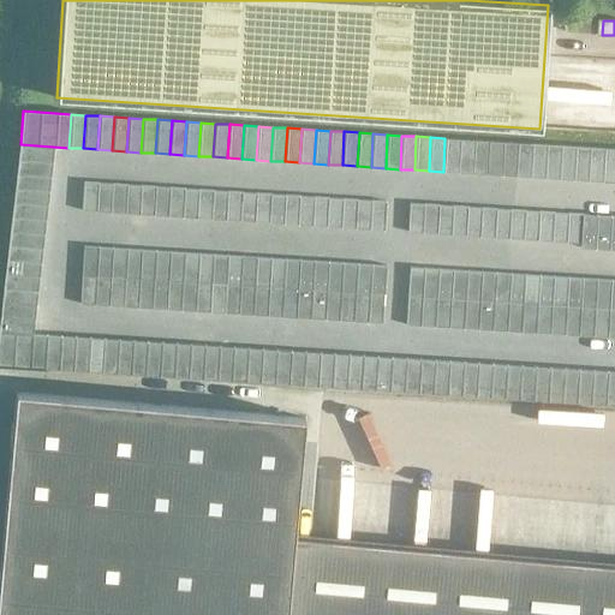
[(459,139),(445,138),(443,172),(457,173),(459,139)]
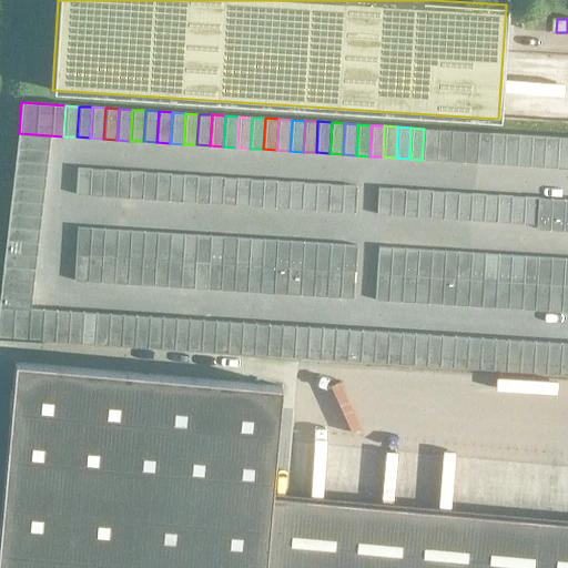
[(437,129),(424,129),(422,160),(435,160),(437,129)]
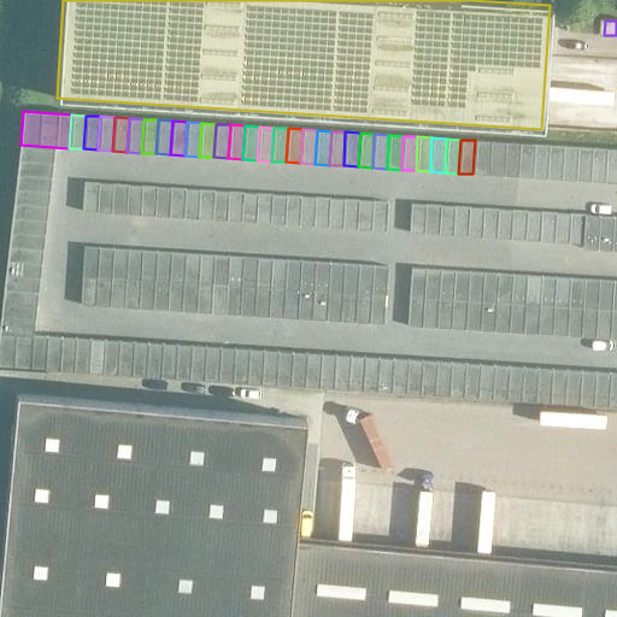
[(489,141),(475,140),(472,174),(487,175),(489,141)]
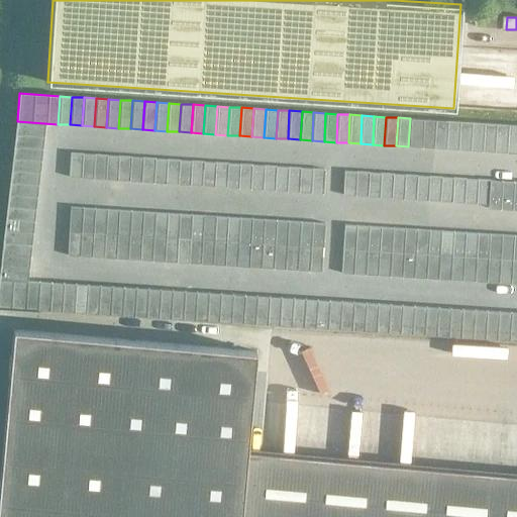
[(422,119),(410,118),(408,146),(420,147),(422,119)]
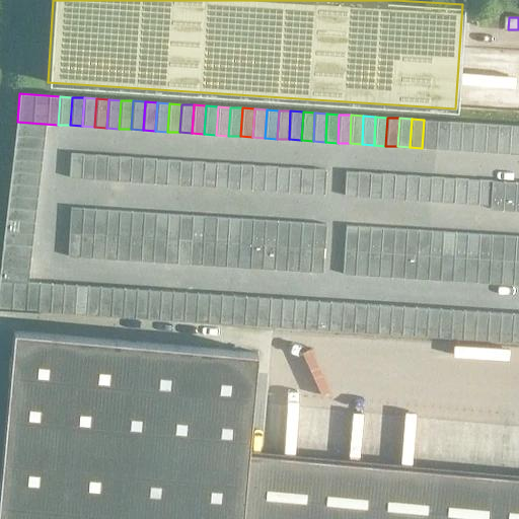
[(436,121),(424,120),(422,148),(434,149),(436,121)]
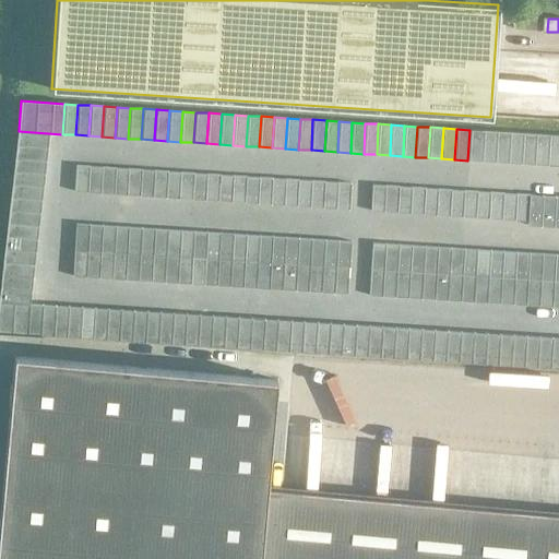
[(483,131),(470,130),(467,161),(480,161),(483,131)]
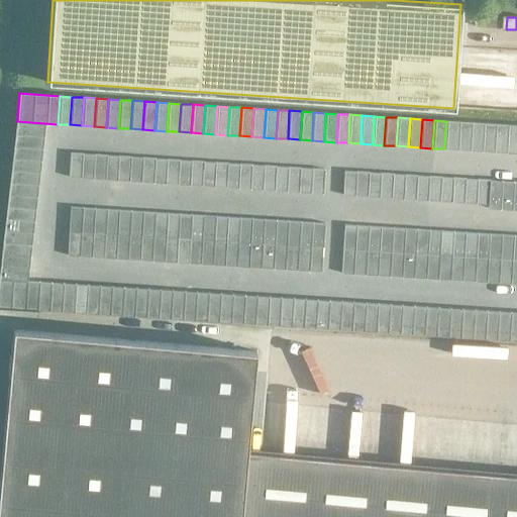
[(44,124),(16,121),(15,133),(42,136),(44,124)]
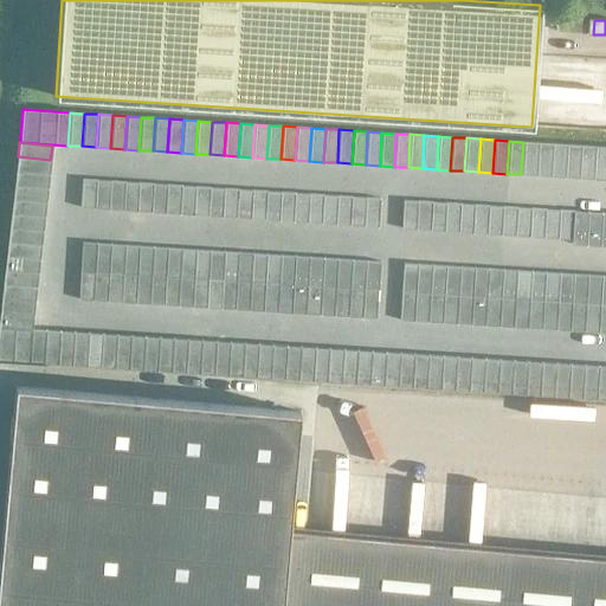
[(537,142),(523,142),(521,174),(535,175),(537,142)]
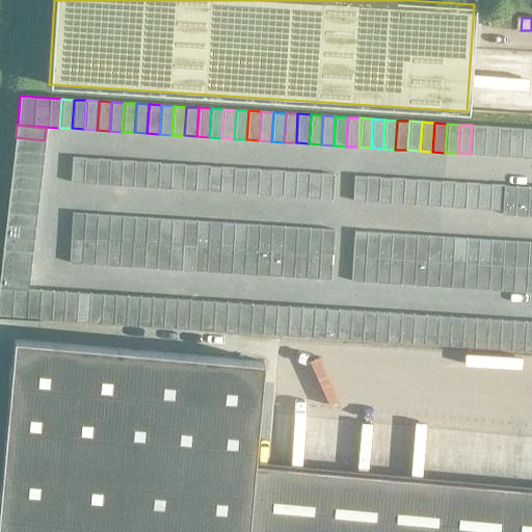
[(484,126),(472,125),(470,154),(482,155),(484,126)]
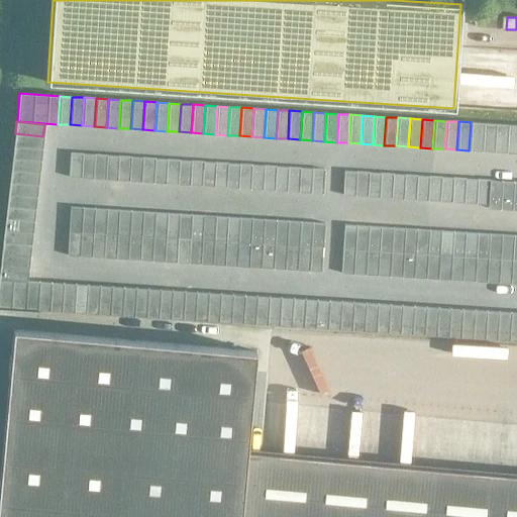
[(483,123),(471,122),(469,150),(481,151),(483,123)]
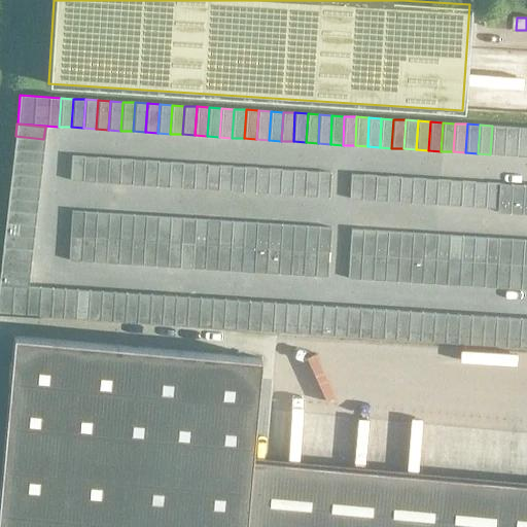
[(504,127),(492,126),(490,154),(502,155),(504,127)]
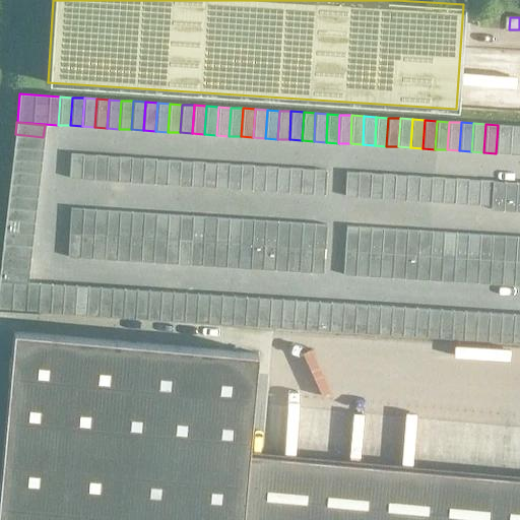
[(510,125),(498,125),(496,153),(508,153),(510,125)]
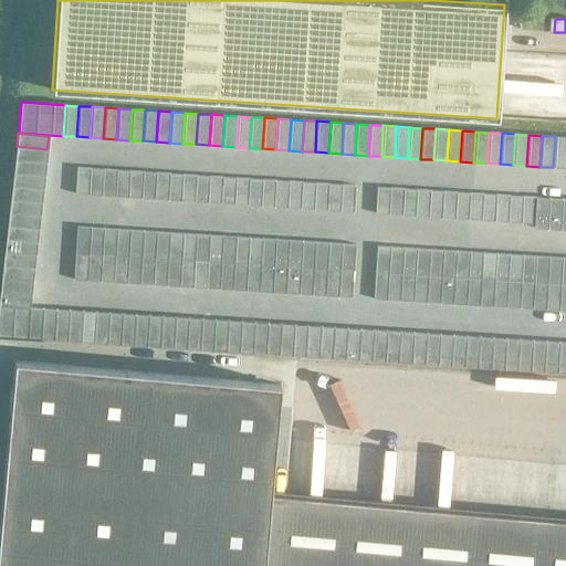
[(565,137),(555,136),(553,167),(565,168),(565,137)]
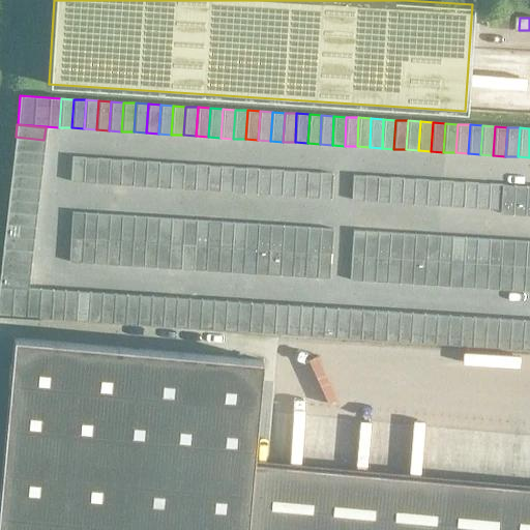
[(43,140),(16,137),(13,149),(42,152),(43,140)]
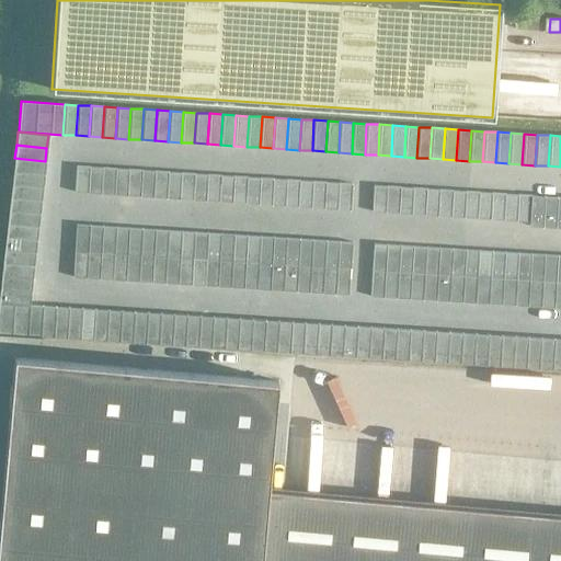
[(45,161),(14,158),(13,171),(44,174),(45,161)]
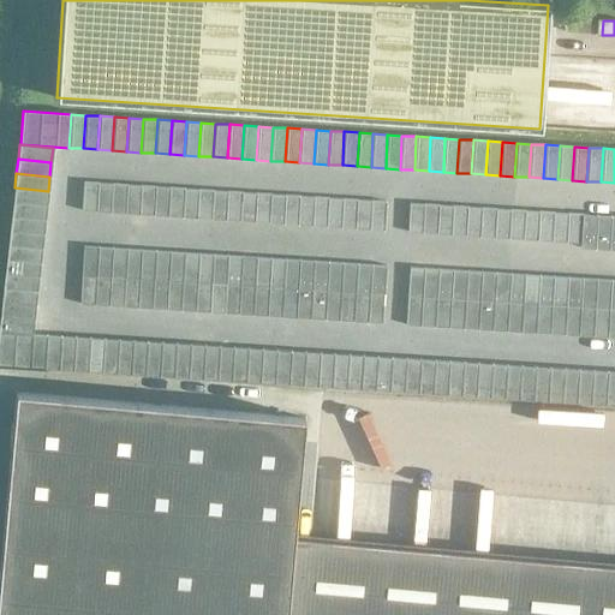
[(97,183),(83,181),(81,210),(95,212),(97,183)]
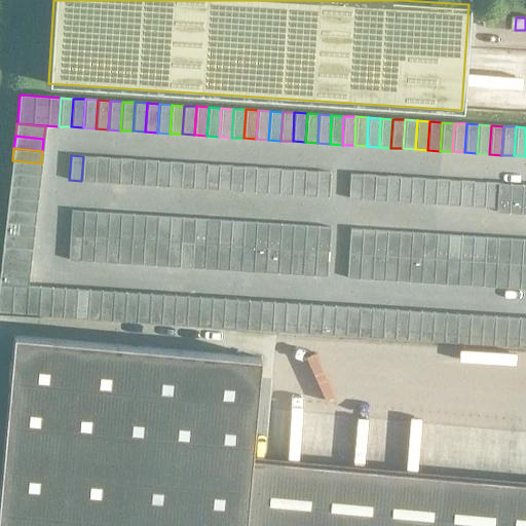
[(95,157),(83,156),(81,181),(94,182),(95,157)]
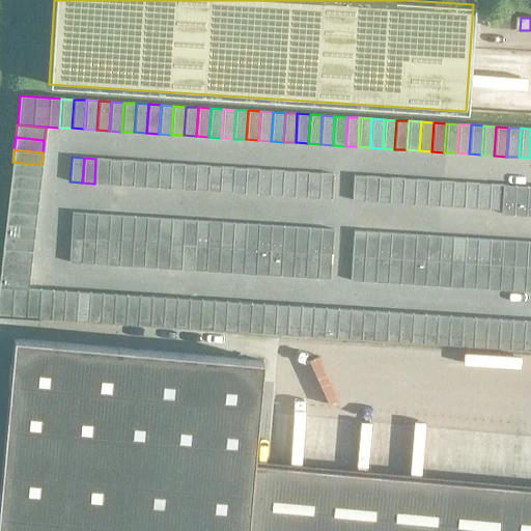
[(108,160),(95,159),(94,184),(107,185),(108,160)]
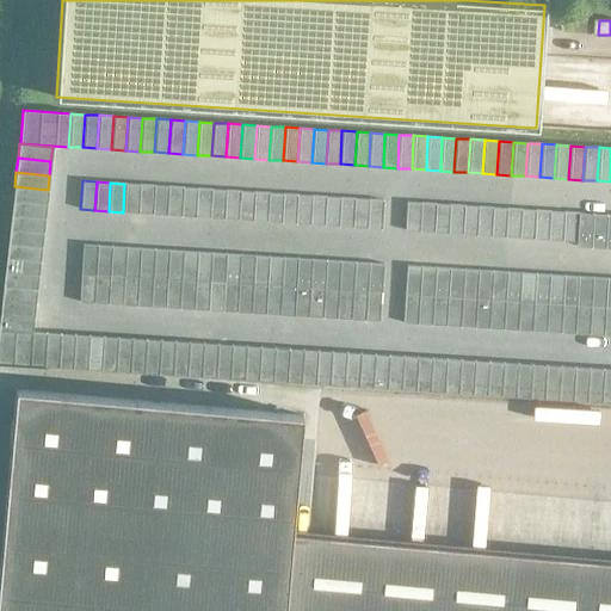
[(139,185),(124,184),(123,213),(137,214),(139,185)]
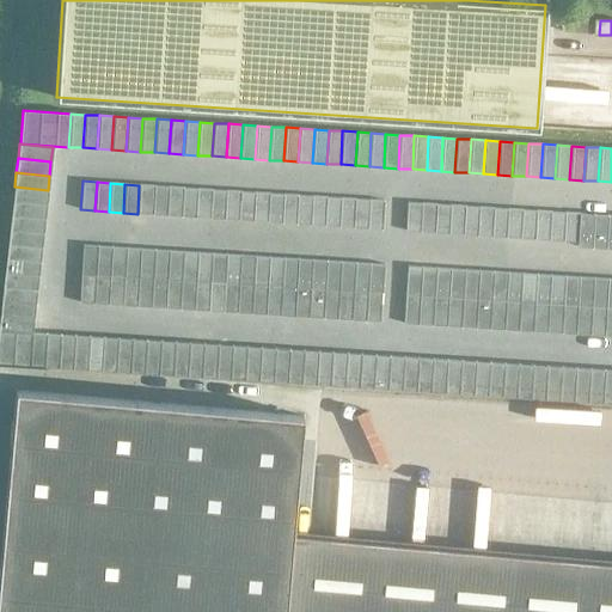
[(153,185),(139,185),(138,214),(152,214),(153,185)]
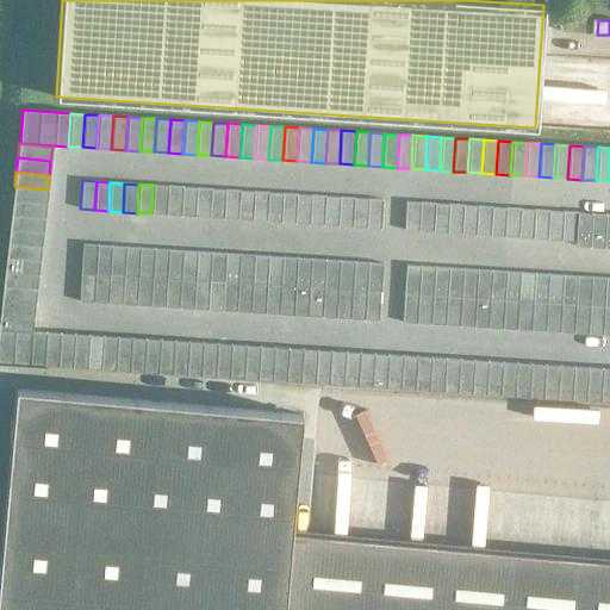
[(167,186),(153,185),(151,213),(166,215),(167,186)]
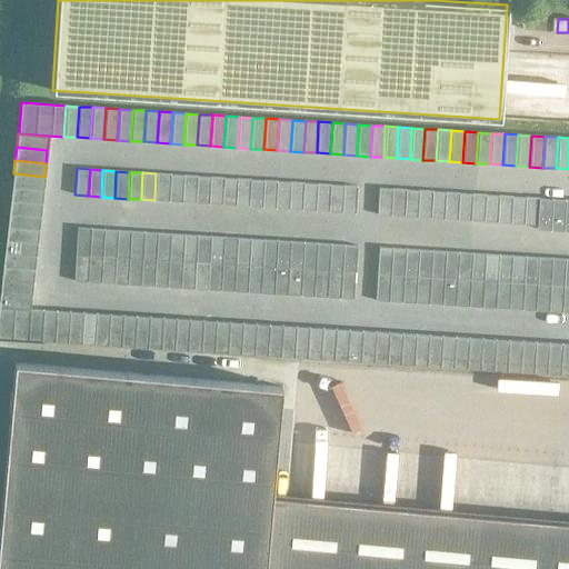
[(45,177),(13,173),(11,187),(42,190),(45,177)]
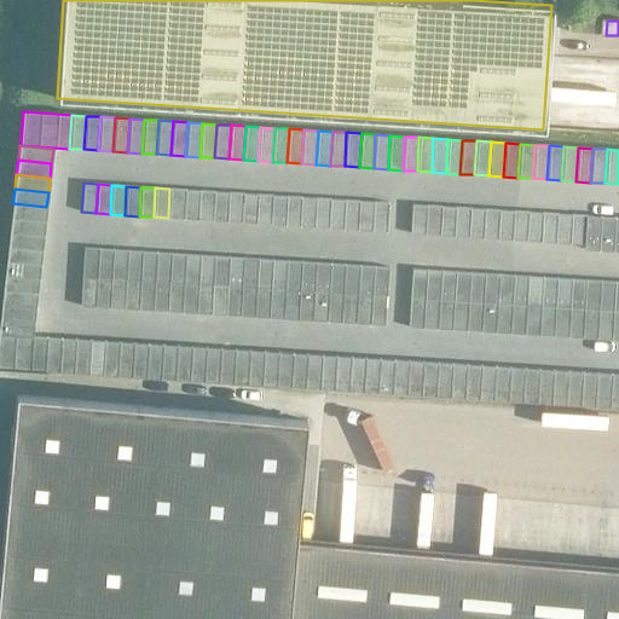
[(184,190),(169,189),(168,218),(183,219),(184,190)]
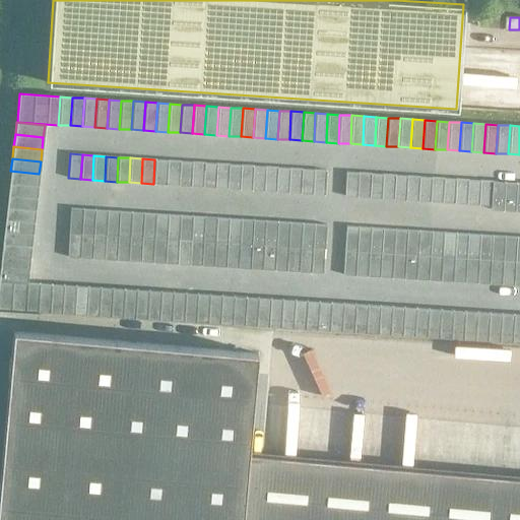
[(167,160),(154,159),(153,184),(166,185),(167,160)]
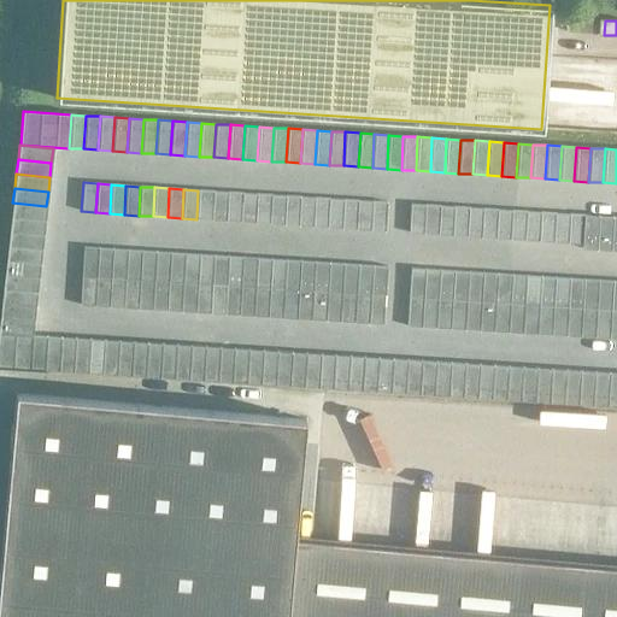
[(212,191),(198,191),(197,219),(211,219),(212,191)]
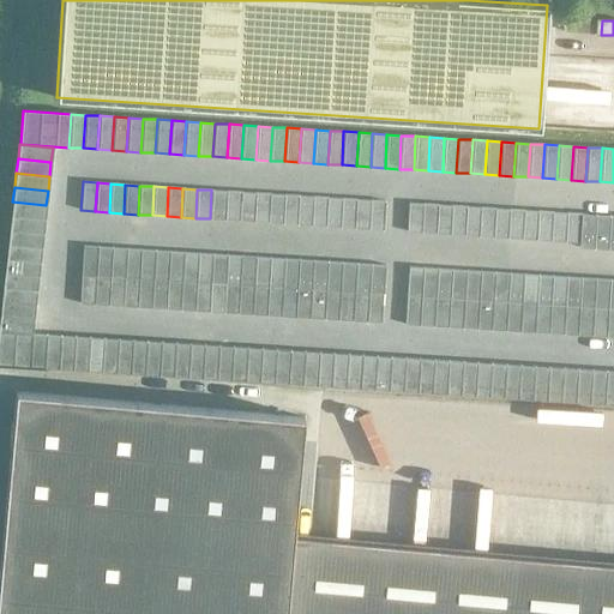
[(226,191),(211,190),(210,218),(224,220),(226,191)]
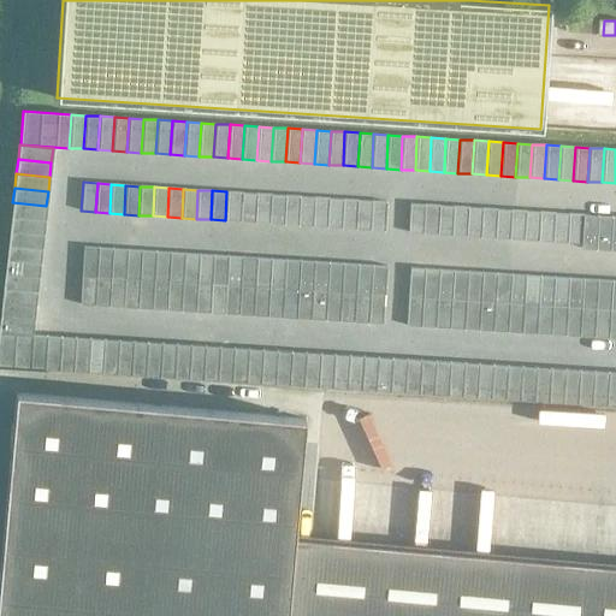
[(241,193),(226,191),(225,220),(238,221),(241,193)]
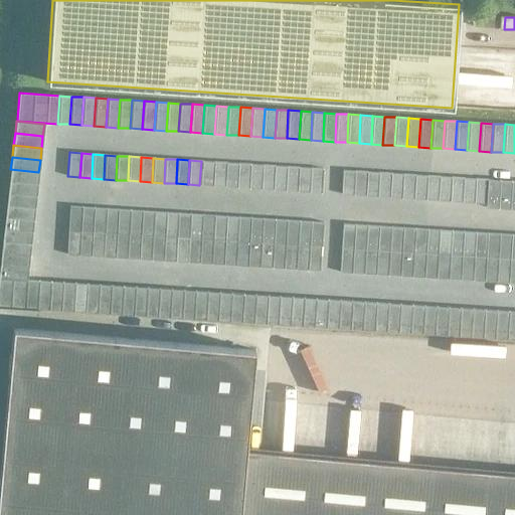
[(213,162),(201,161),(199,185),(211,186),(213,162)]
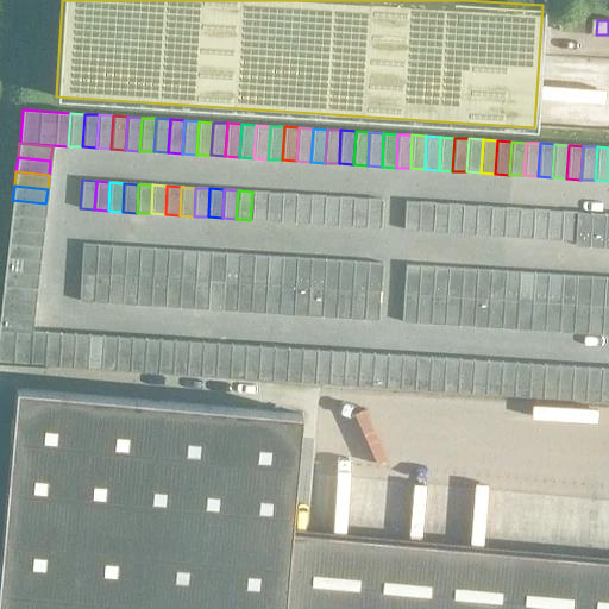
[(267,193),(252,192),(250,220),(264,220),(267,193)]
